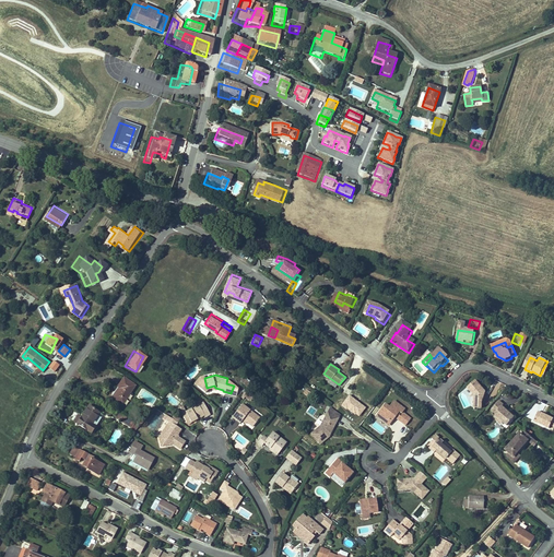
[(133,386),(121,378),(108,402),(121,409),(133,386)]
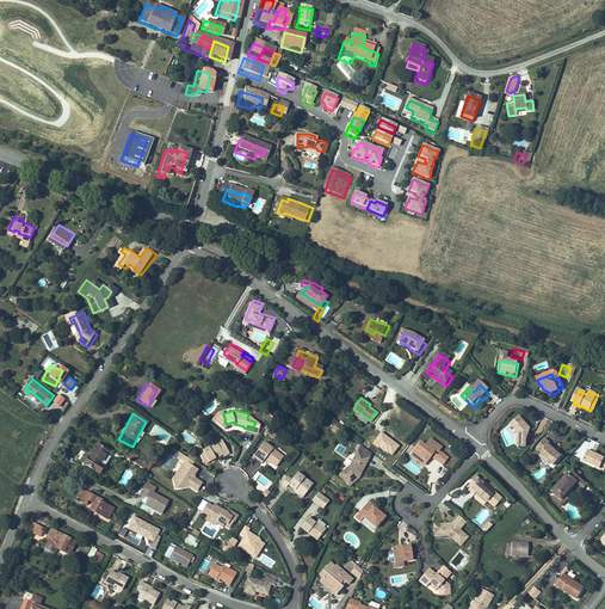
[(520,418),(511,426),(517,432),(518,435),(518,436),(518,437),(519,438),(518,448),(526,449),(528,434),(531,430),(520,418)]
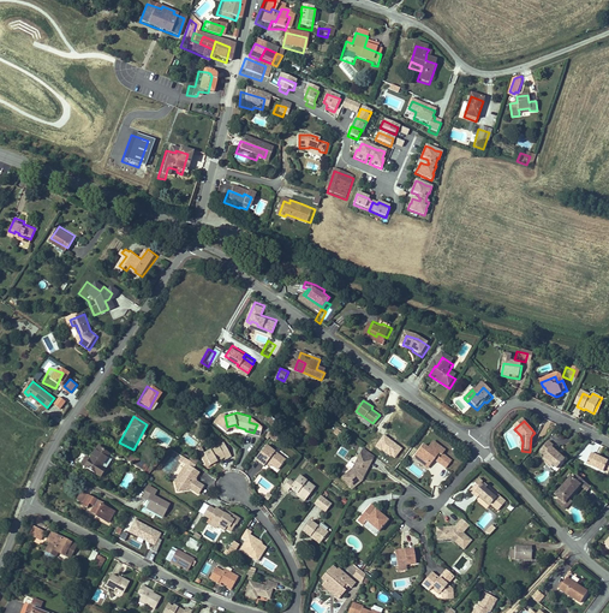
[(425,460),(429,463),(434,458),(436,454),(439,452),(441,454),(445,450),(433,440),(428,447),(423,444),(418,450),(421,452),(416,457),(422,462),(425,460)]
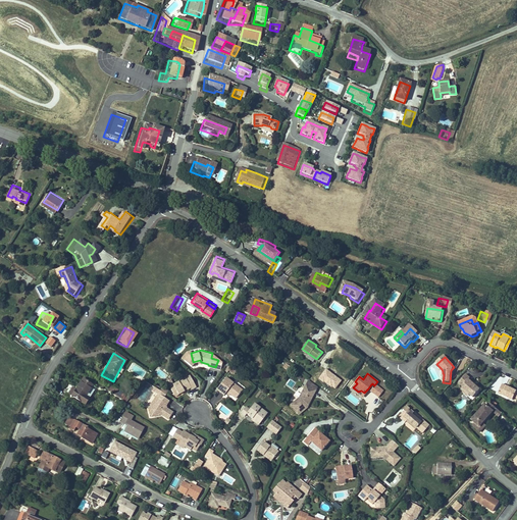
[(242,388),(225,375),(217,386),(224,392),(225,390),(226,388),(229,391),(236,396),(242,388)]
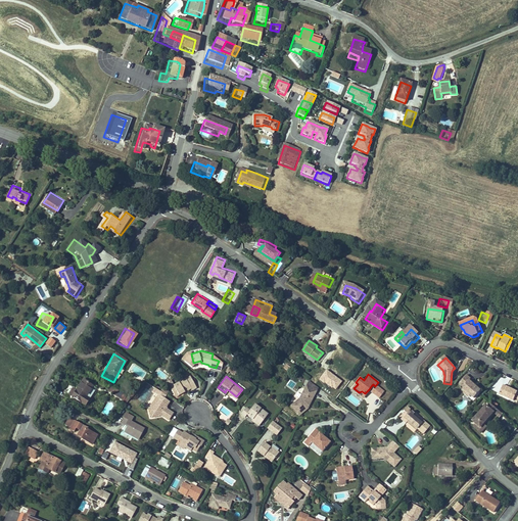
[(178,391),(179,393),(190,386),(191,388),(196,386),(191,377),(187,380),(186,377),(174,383),(174,385),(171,387),(174,393),(178,391)]
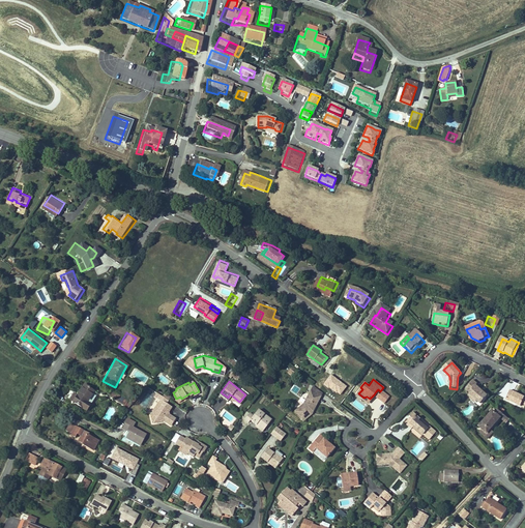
[(477,385),(474,382),(466,390),(471,394),(469,397),(471,399),(474,399),(478,402),(482,405),(488,397),(476,386),(477,385)]
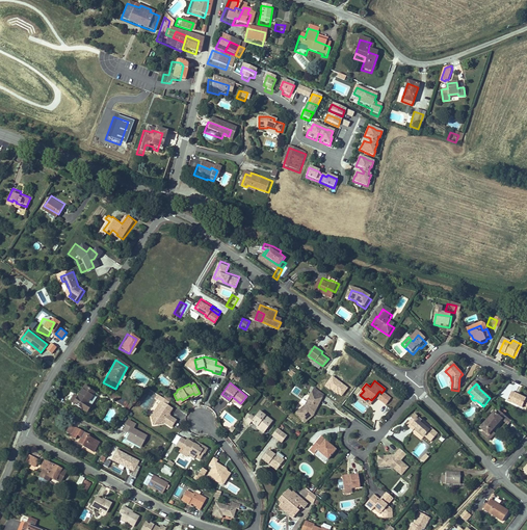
[(321,398),(323,395),(314,388),(311,393),(321,398)]
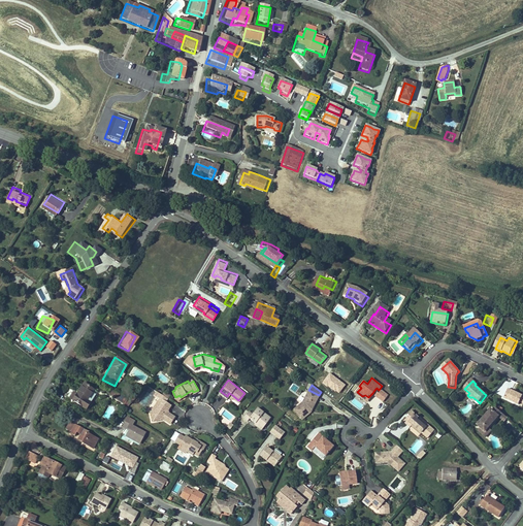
[(366,401),(368,397),(365,395),(362,396),(357,392),(361,388),(359,386),(354,392),(366,401)]
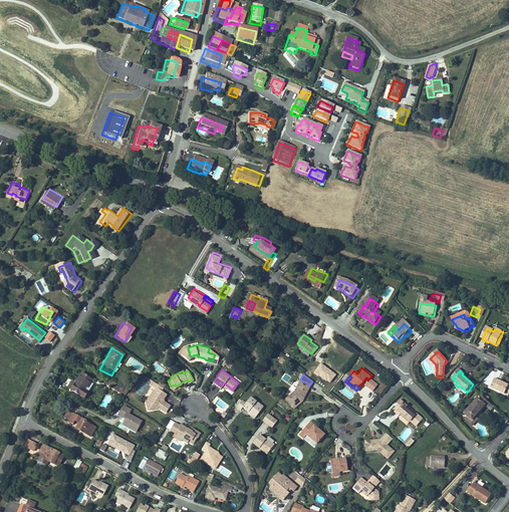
[(376,384),(369,378),(367,381),(365,385),(371,390),(376,384)]
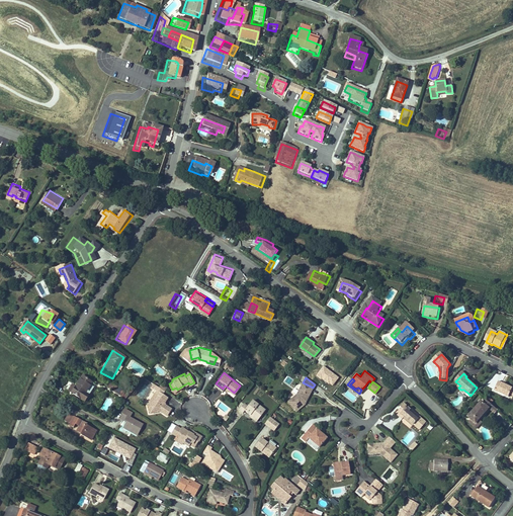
[(162,393),(164,390),(154,382),(152,387),(157,390),(158,391),(156,395),(154,394),(150,399),(151,404),(147,404),(148,410),(158,408),(164,412),(169,406),(164,403),(164,400),(167,396),(162,393)]
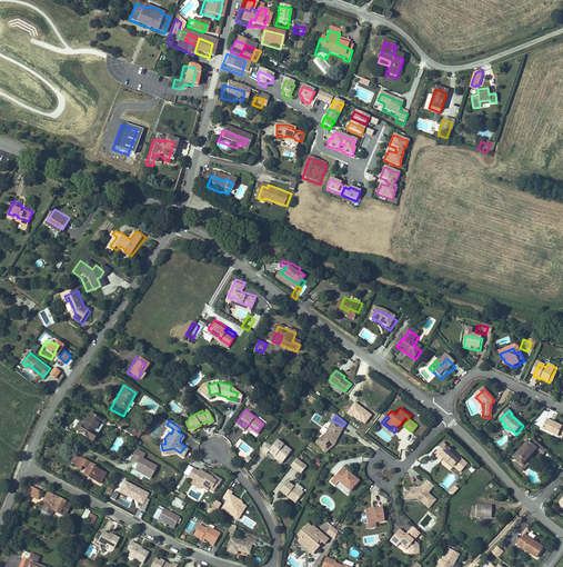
[(343,426),(332,420),(328,429),(325,435),(324,435),(323,435),(315,441),(323,451),(332,444),(334,441),(343,426)]
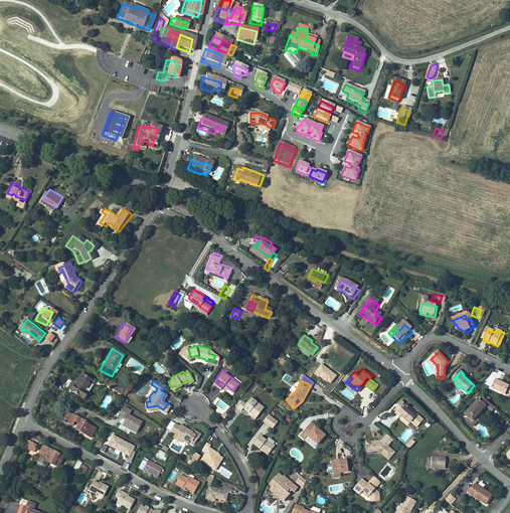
[(509,386),(497,380),(493,387),(497,389),(497,390),(508,396),(509,393),(509,390),(509,386)]
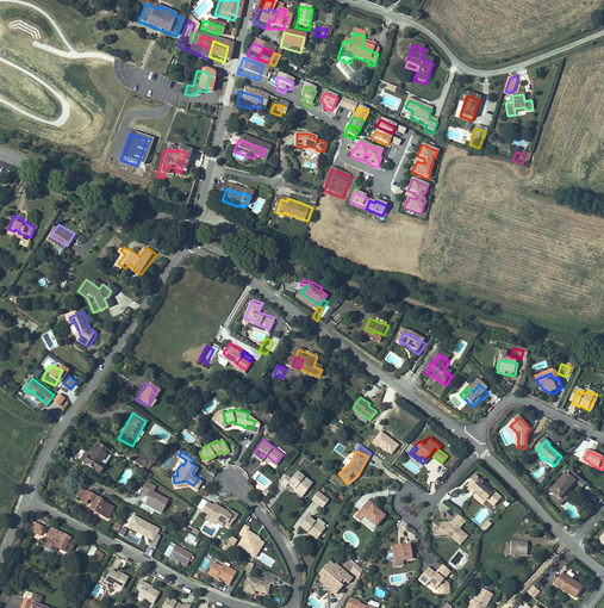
[(85,465),(82,470),(100,481),(104,473),(99,471),(107,458),(97,452),(87,467),(85,465)]
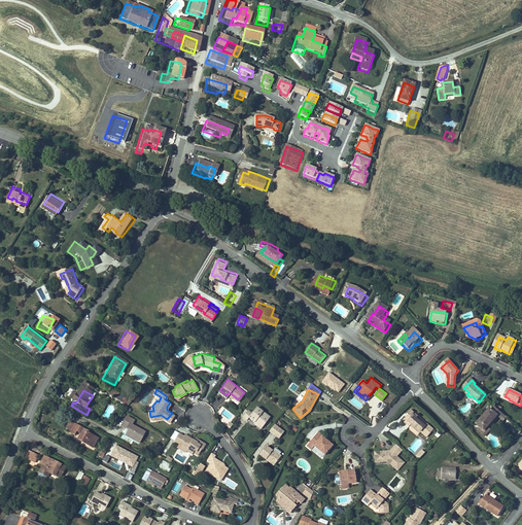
[(126,403),(114,396),(111,401),(122,408),(126,403)]
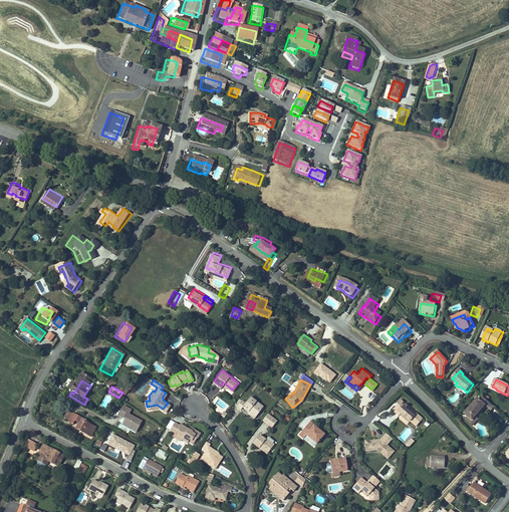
[(263,405),(250,396),(246,402),(242,399),(237,406),(241,408),(243,406),(249,410),(247,412),(255,417),(263,405)]
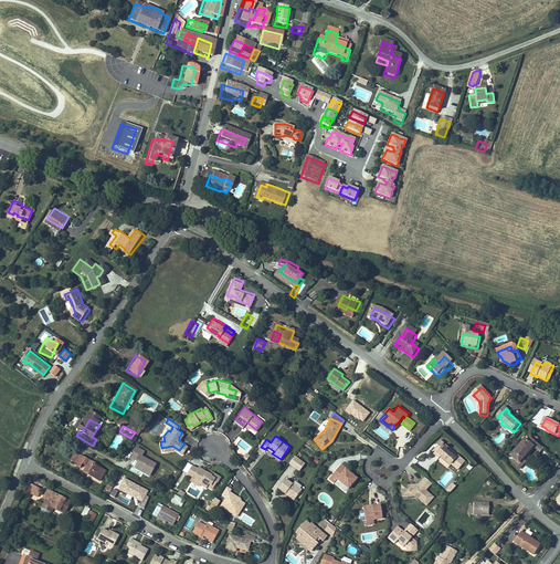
[(537,449),(540,445),(531,438),(529,441),(527,440),(513,457),(517,459),(521,463),(525,460),(536,448),(537,449)]
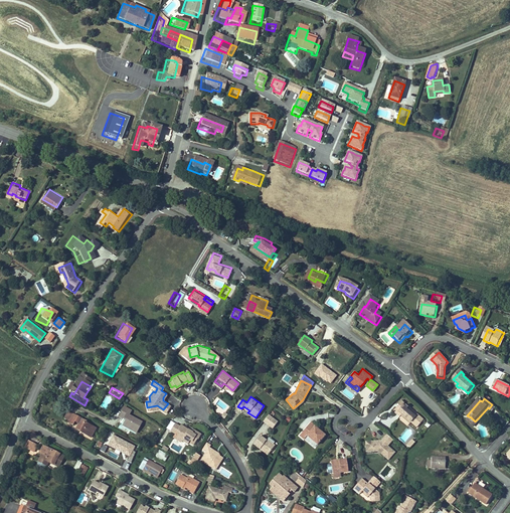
[(397,409),(393,413),(400,418),(401,417),(402,416),(411,423),(417,429),(423,421),(417,416),(417,415),(415,418),(411,414),(406,410),(408,408),(405,406),(404,407),(403,406),(404,405),(400,402),(397,406),(398,407),(400,409),(399,410),(397,409)]
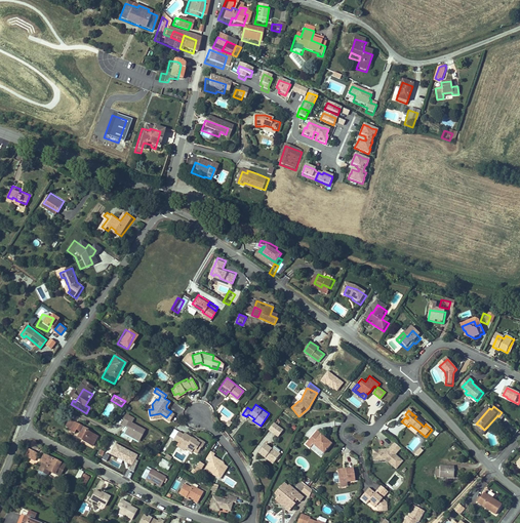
[(147,431),(136,423),(138,419),(131,414),(125,424),(131,428),(128,433),(134,436),(135,435),(142,439),(147,431)]
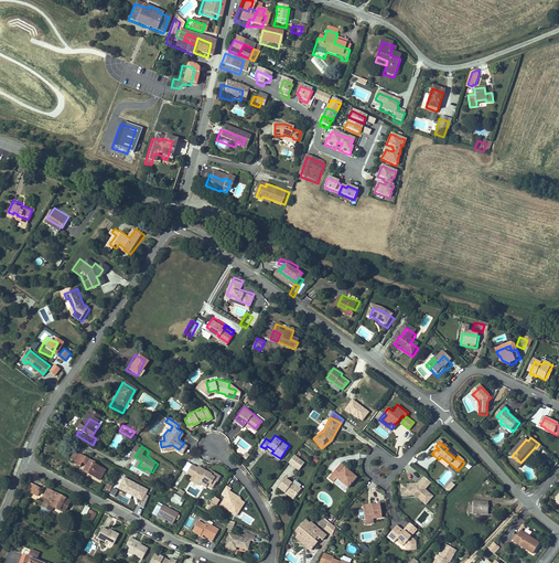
[(303,461),(293,454),(289,460),(299,468),(303,461)]
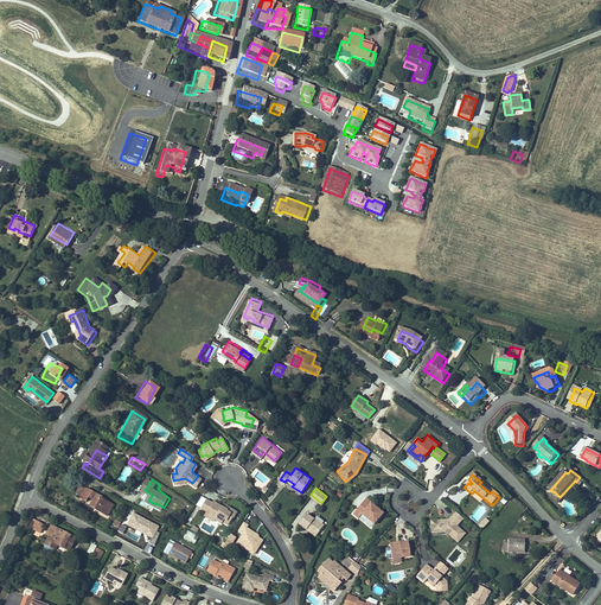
[(485,500),(474,491),(473,492),(484,501),(485,500)]
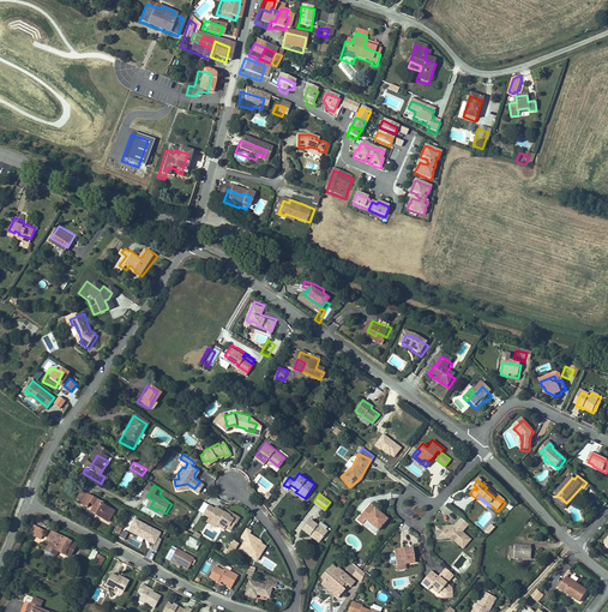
[(573,502),(570,499),(566,503),(561,498),(558,502),(566,510),(573,502)]
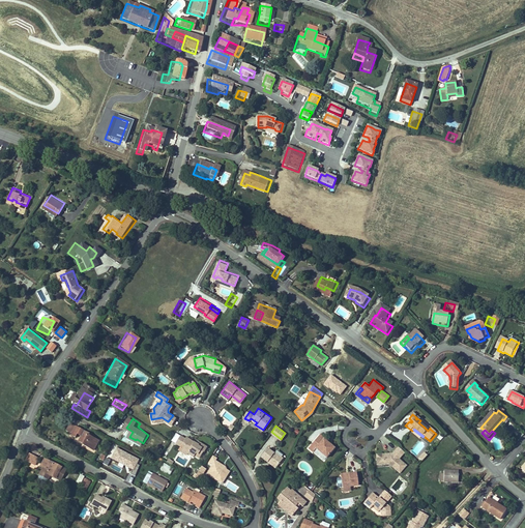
[(96,445),(86,440),(87,438),(82,436),(78,434),(73,432),(68,441),(74,443),(75,439),(79,441),(77,446),(81,448),(80,449),(92,455),(96,445)]
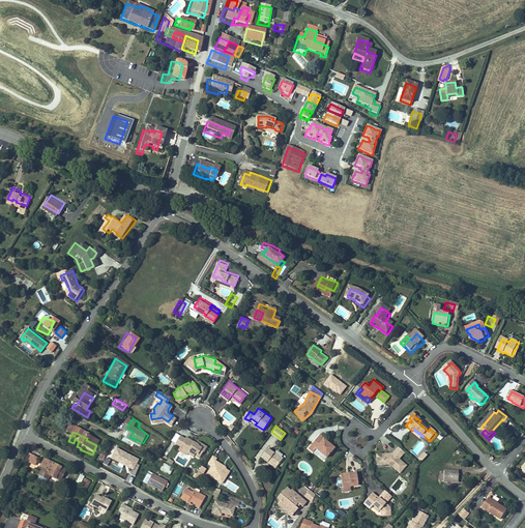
[(325,457),(333,447),(330,444),(323,438),(324,437),(320,433),(311,443),(315,447),(325,457)]
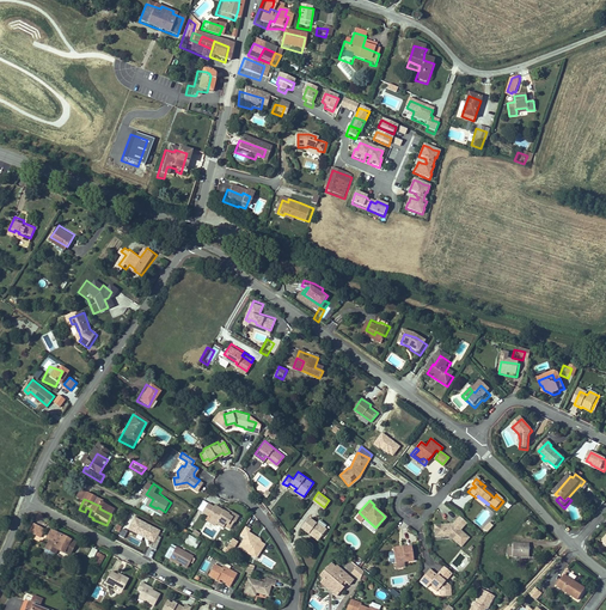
[(226,514),(214,506),(213,507),(208,504),(203,511),(210,516),(208,519),(215,525),(221,529),(224,526),(228,530),(233,523),(233,524),(238,518),(228,512),(226,514)]
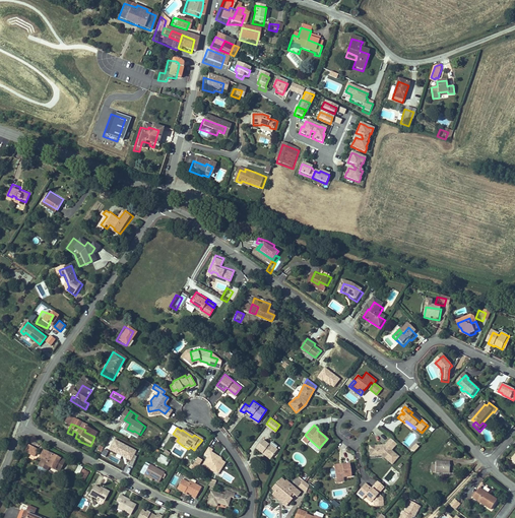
[(104,452),(109,438),(105,437),(100,450),(104,452)]
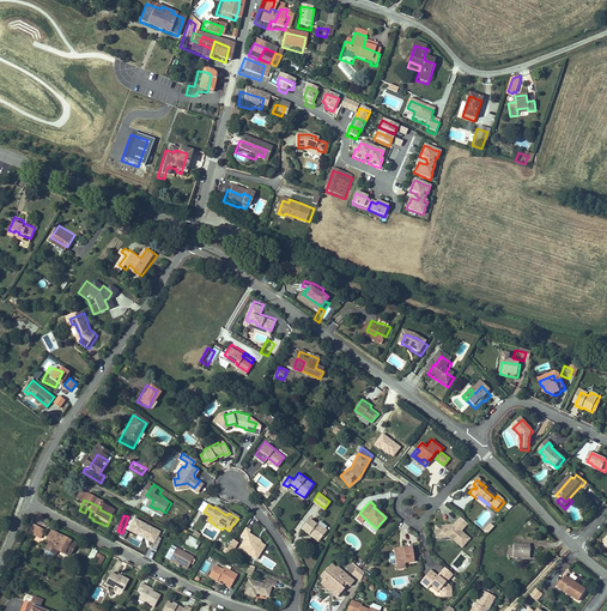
[(327,530),(317,522),(316,524),(309,518),(301,527),(309,533),(311,531),(321,538),(327,530)]
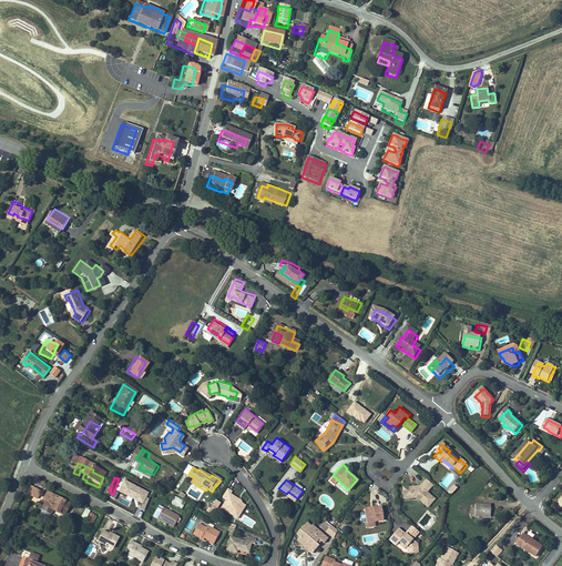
[(113,494),(136,506),(143,494),(119,482),(113,494)]
